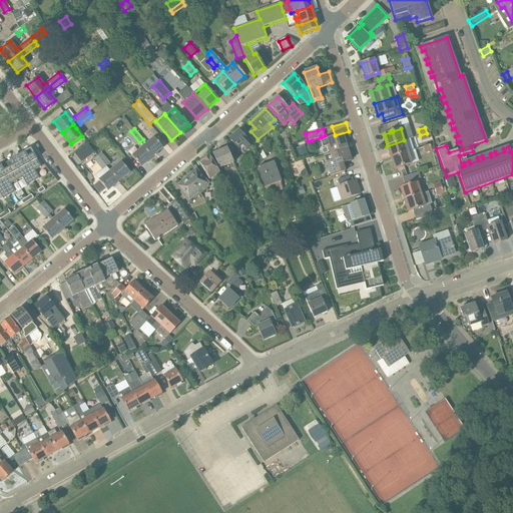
[(242,145),(246,150),(252,145),(239,130),(229,139),(238,149),(242,145)]
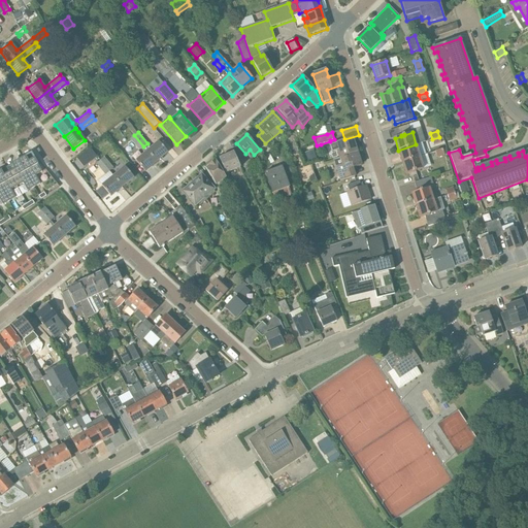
[(139,151),(143,146),(134,135),(130,139),(139,151)]
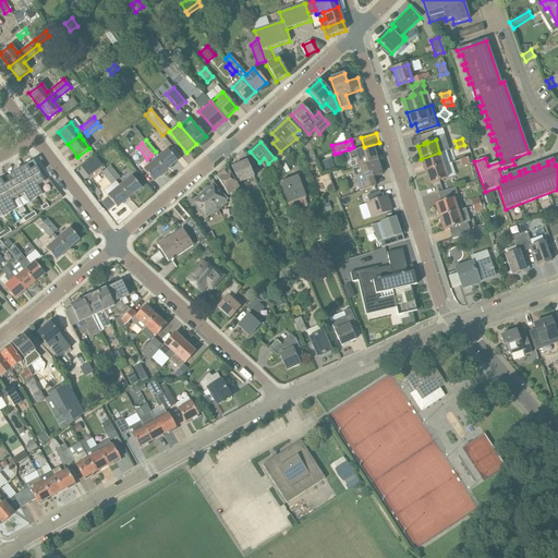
[(464,145),(457,147),(458,154),(466,152),(464,145)]
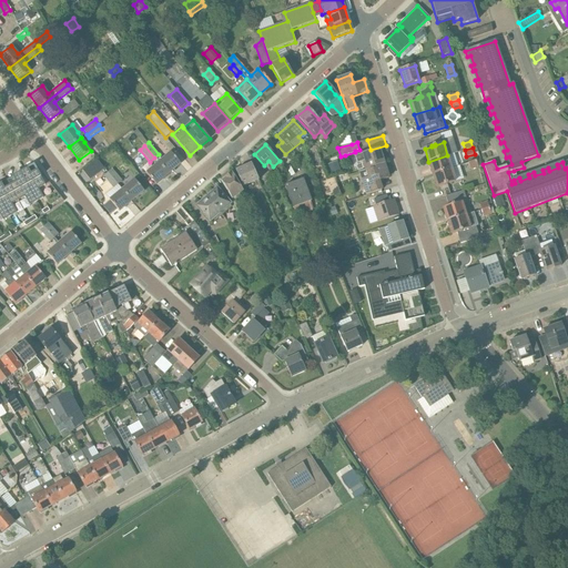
[(364,171),(384,164),(379,149),(368,152),(359,155),(359,156),(355,159),(356,164),(362,162),(364,171)]
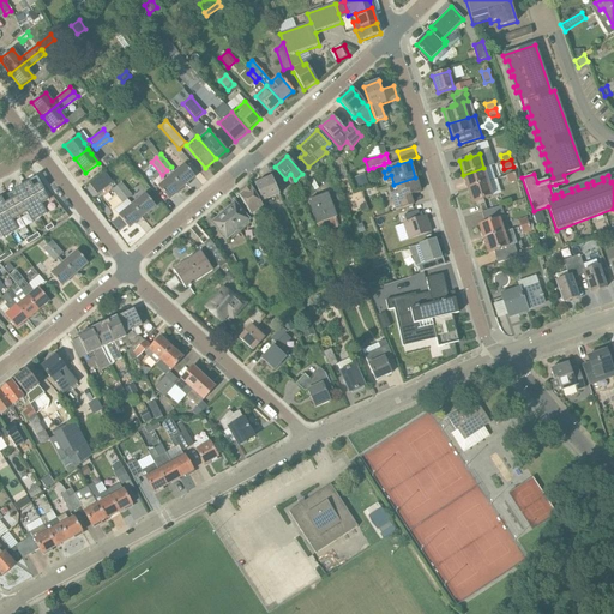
[(170,175),(182,188),(196,178),(184,164),(170,175)]
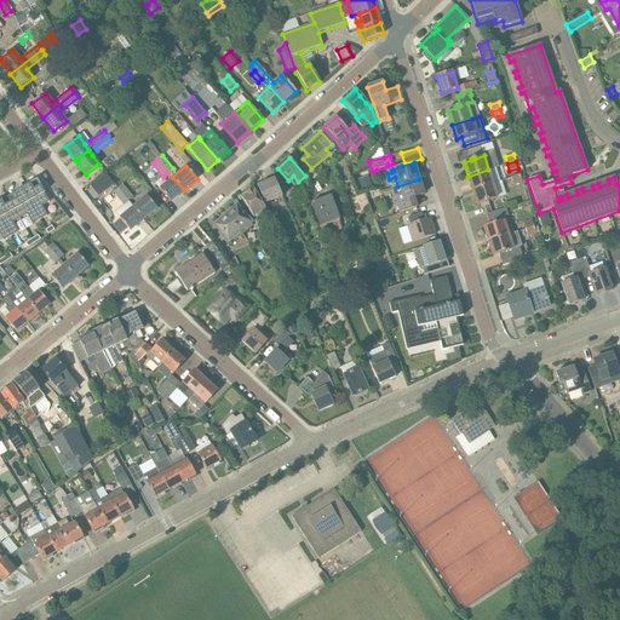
[(472,190),(493,184),(488,170),(468,177),(472,190)]
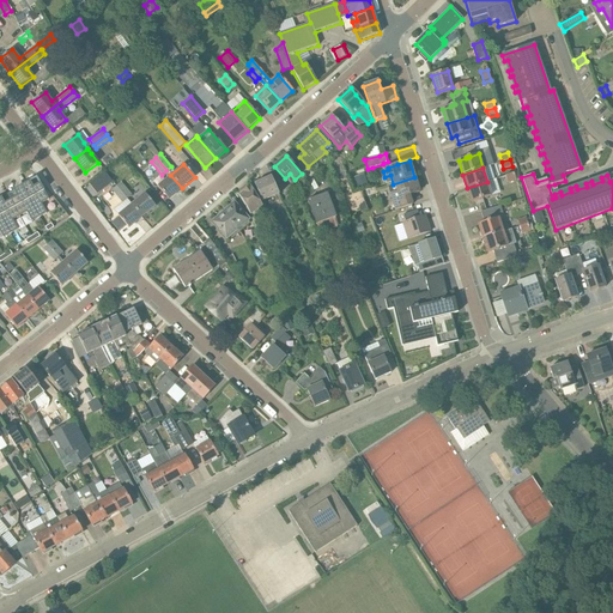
[(508,183),(516,181),(514,173),(505,176),(508,183)]
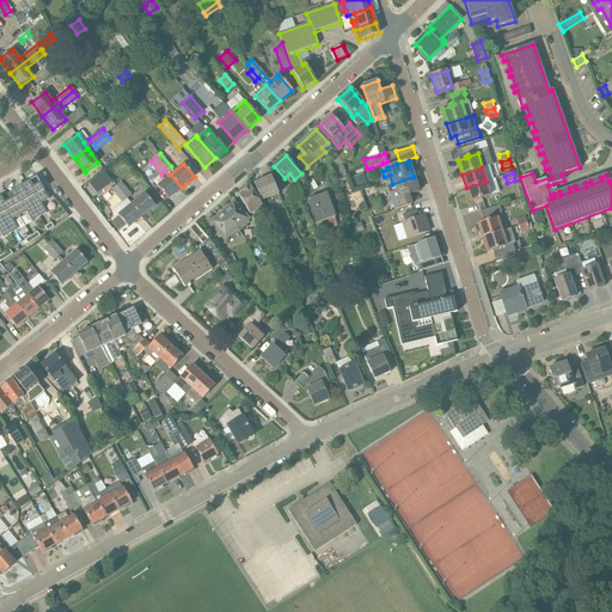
[(170,175),(157,187),(169,200),(182,188),(170,175)]
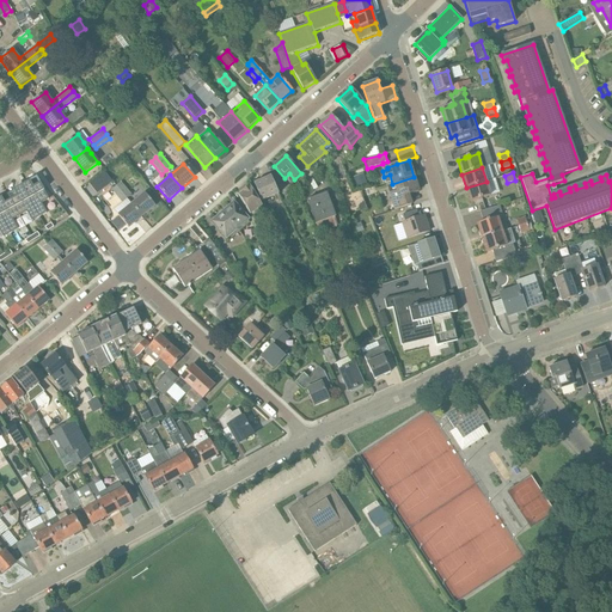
[(262,202),(279,195),(271,177),(255,184),(262,202)]
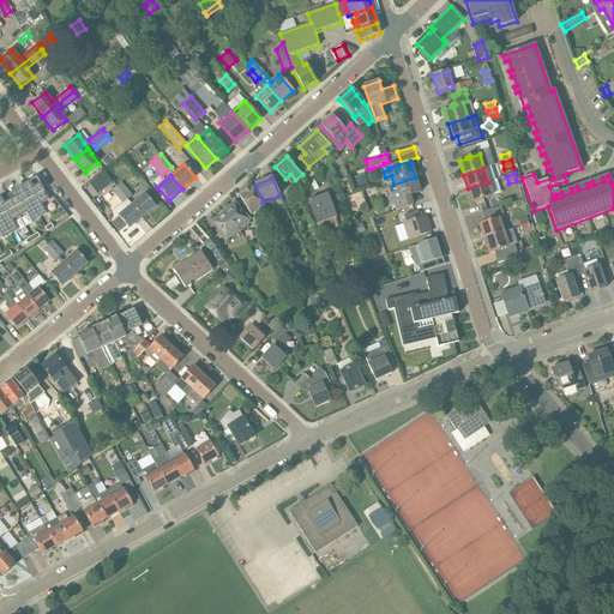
[(356,190),(368,185),(367,180),(359,184),(356,178),(351,179),(356,190)]
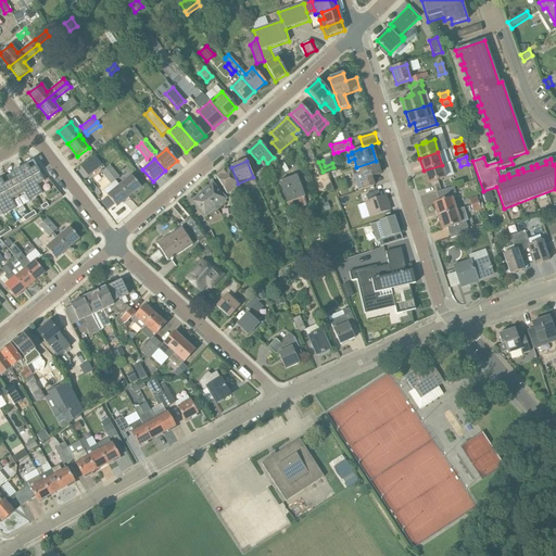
[(358,184),(361,190),(374,187),(370,177),(380,175),(376,161),(356,167),(357,167),(352,169),(355,184),(358,184)]
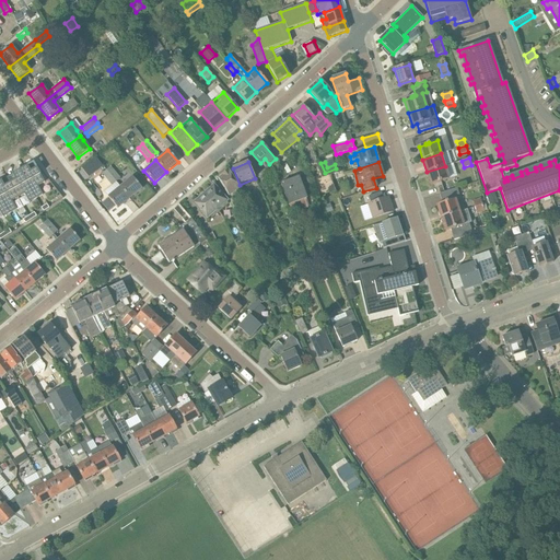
[(20,171),(36,199),(43,195),(38,186),(45,183),(35,166),(28,170),(27,166),(20,171)]
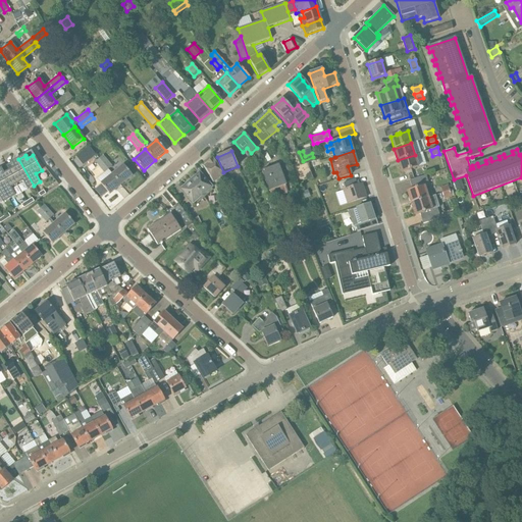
[(99,158),(108,169),(112,166),(103,155),(99,158)]
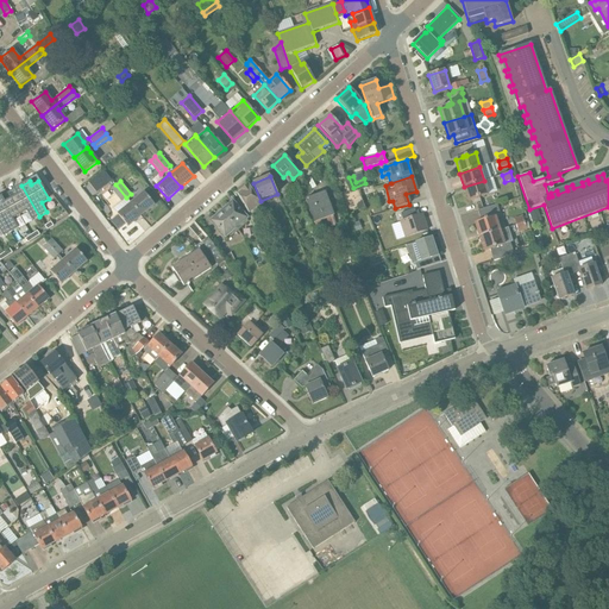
[(477,200),(479,199),(479,198),(489,195),(484,181),(464,187),(469,201),(477,199),(477,200)]
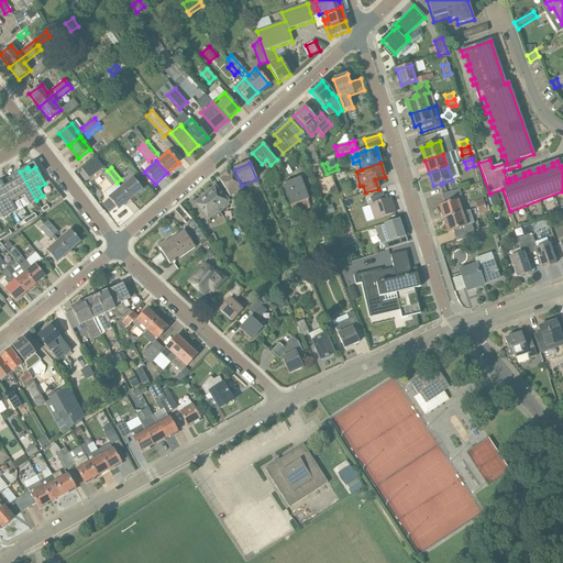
[(117,183),(107,170),(102,175),(112,187),(117,183)]
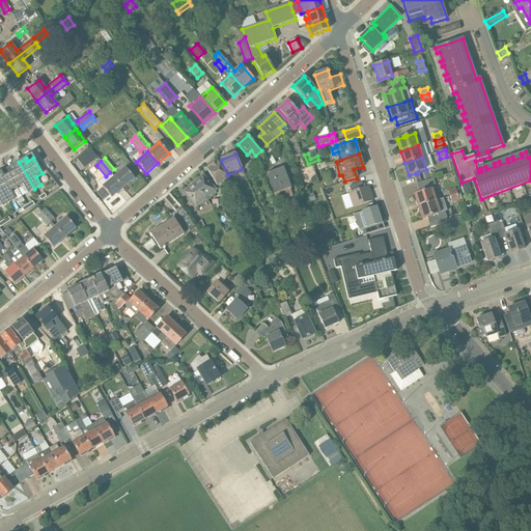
[(28,192),(34,189),(19,162),(11,165),(14,168),(8,171),(18,188),(23,184),(28,192)]
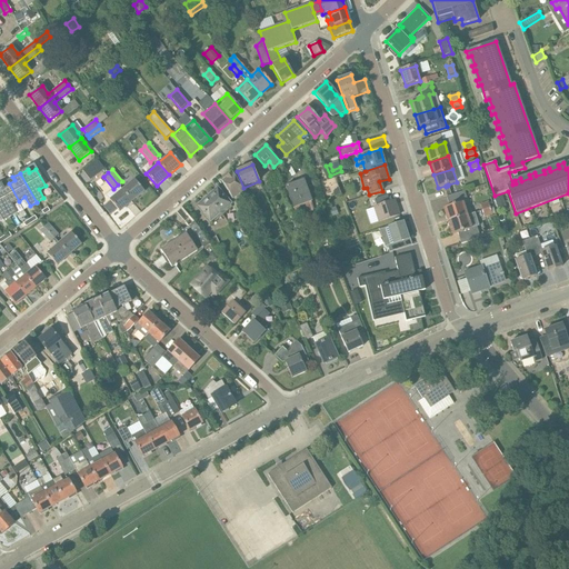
[(239,196),(243,192),(232,175),(222,182),(228,191),(240,217),(248,212),(239,196)]
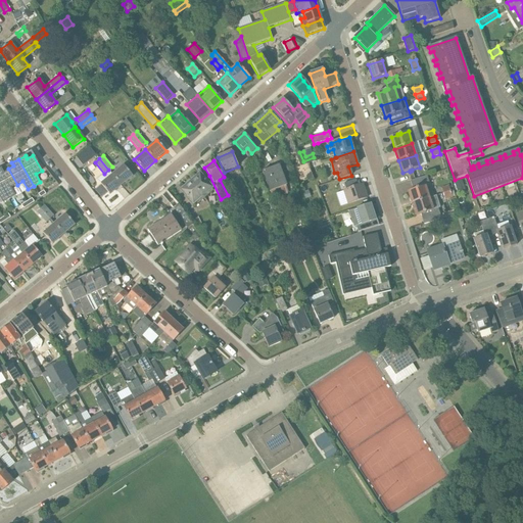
[(112,175),(122,186),(133,176),(124,165),(112,175)]
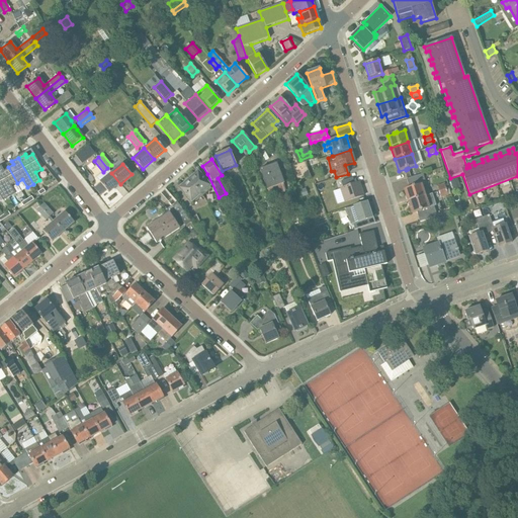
[(284,184),(279,173),(276,164),(260,170),(263,179),(267,190),(268,193),(273,191),(272,188),(277,186),(280,193),(285,191),(283,184),(284,184)]
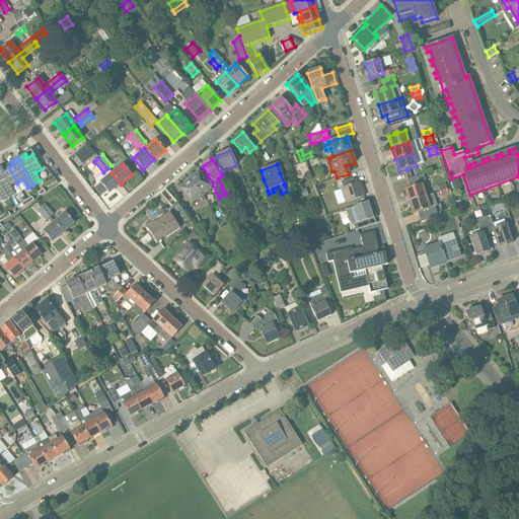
[(0,167),(0,181),(9,198),(15,195),(11,187),(17,183),(8,167),(3,170),(1,167),(0,167)]
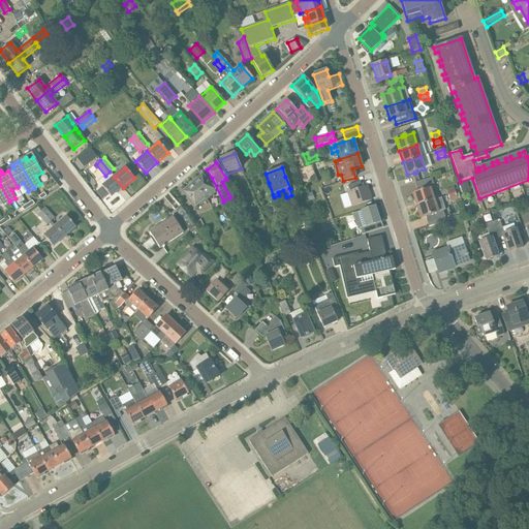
[(123,188),(114,177),(102,186),(103,187),(109,194),(111,197),(123,188)]
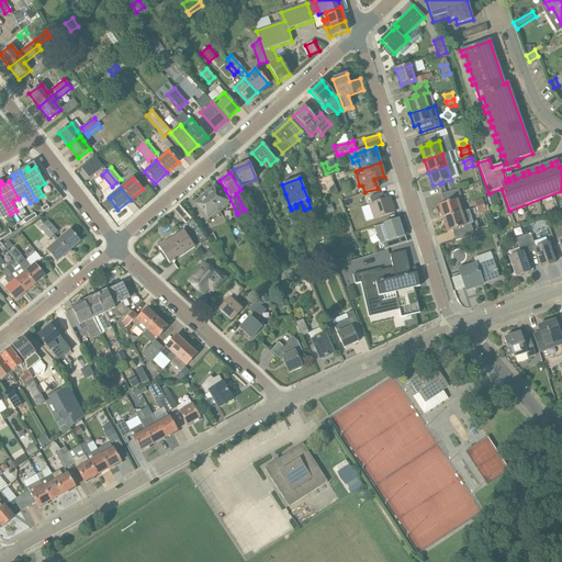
[(218,211),(228,202),(215,188),(205,195),(218,211)]
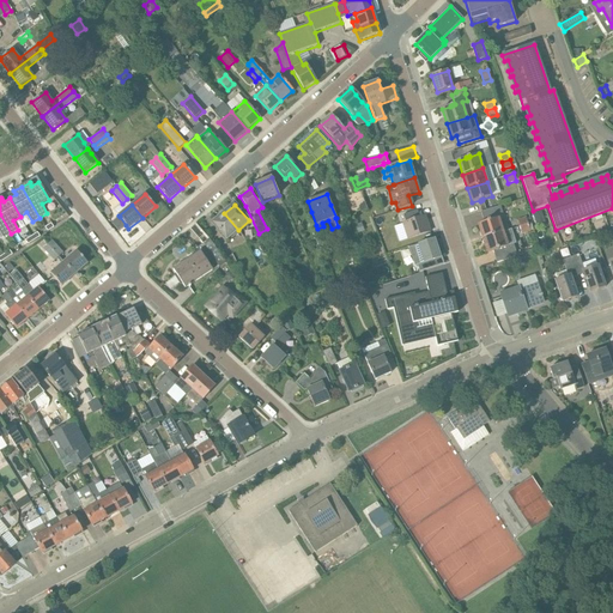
[(483,238),(503,232),(508,231),(503,217),(499,206),(498,206),(486,210),(490,220),(486,222),(479,225),(483,238)]
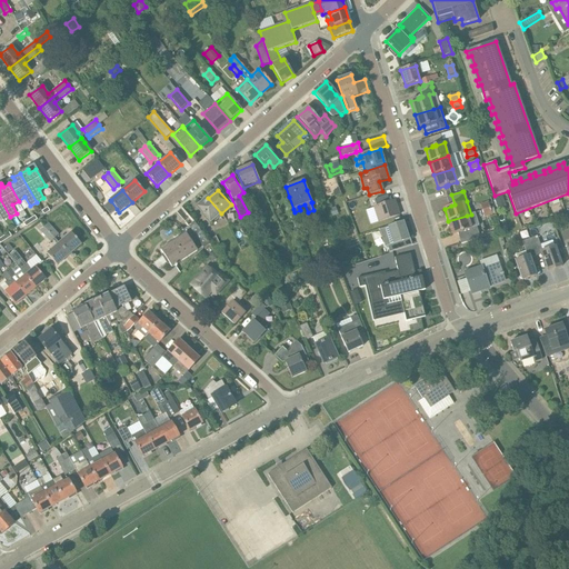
[(375,207),(380,221),(400,216),(395,200),(390,201),(388,195),(375,199),(377,206),(375,207)]
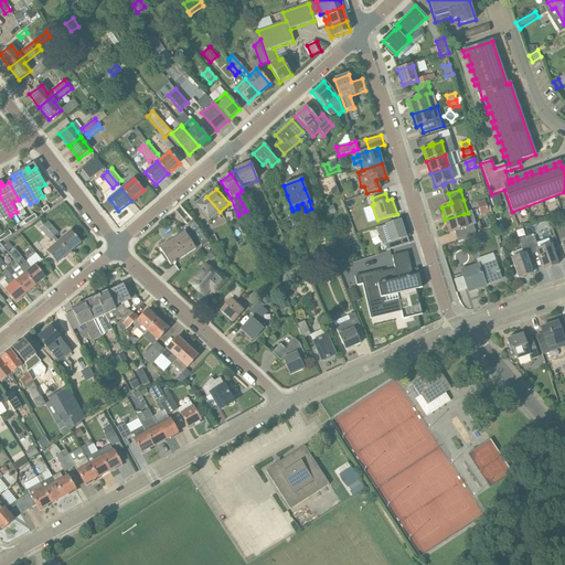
[(501,201),(500,194),(491,196),(493,204),(501,201)]
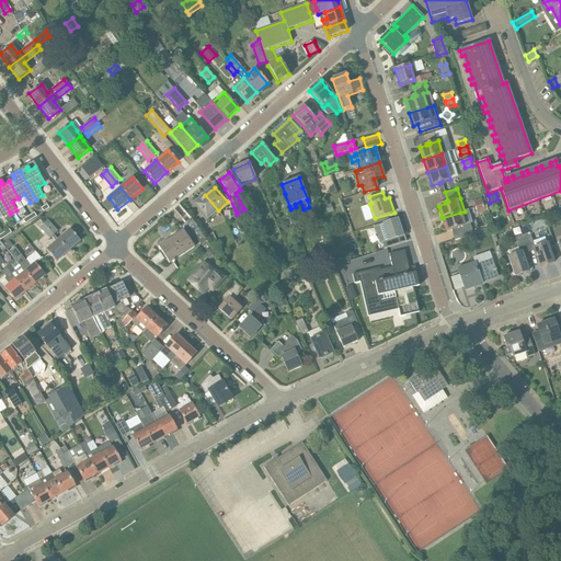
[(208,219),(218,210),(205,195),(194,204),(208,219)]
